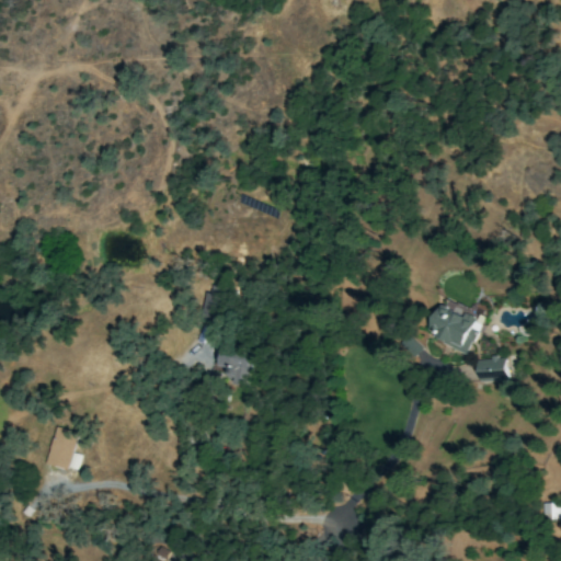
[(227,287),(205,287),(206,320),(228,319),(227,287)]
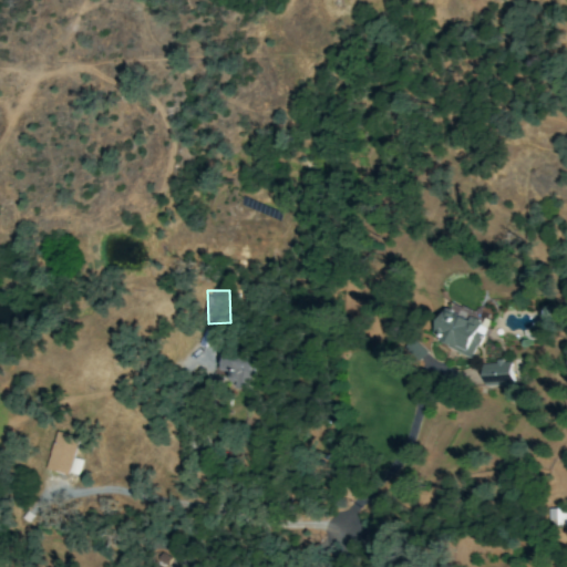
[(432,338),(473,357),(490,320),(449,302),(432,338)]
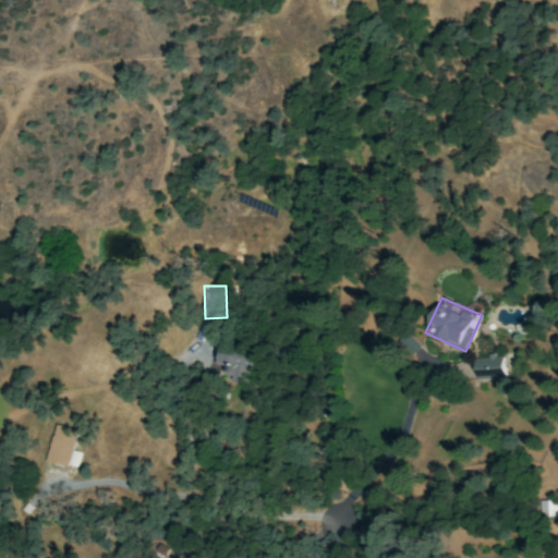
[(251,385),(255,349),(225,344),(221,364),(228,365),(227,375),(234,376),(234,381),(251,385)]
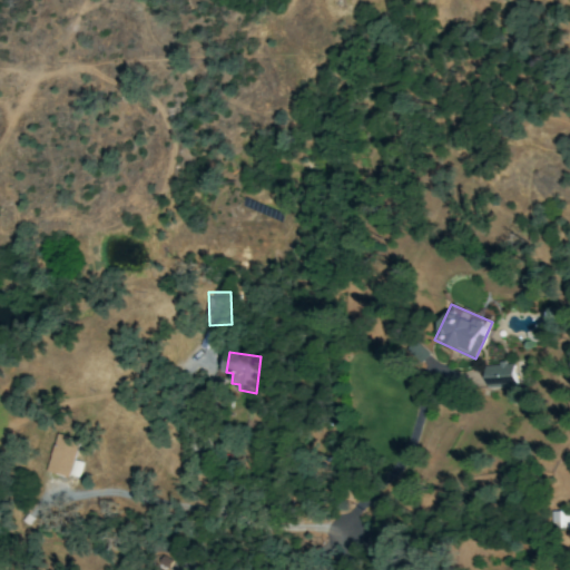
[(484,365),(485,387),(513,385),(512,363),(484,365)]
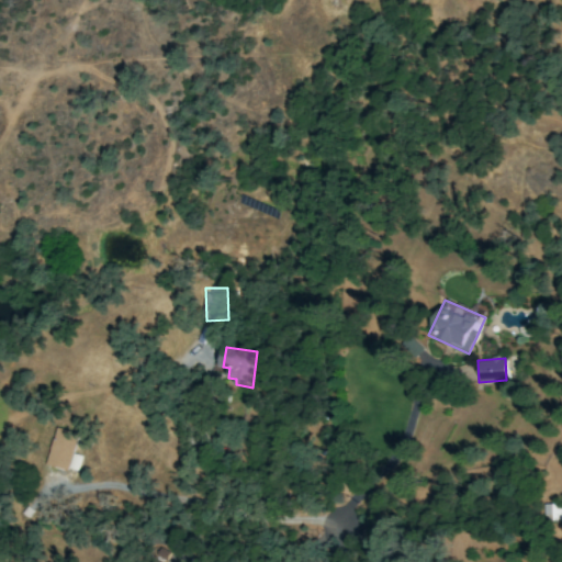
[(77,433),(56,428),(46,465),(67,471),(77,433)]
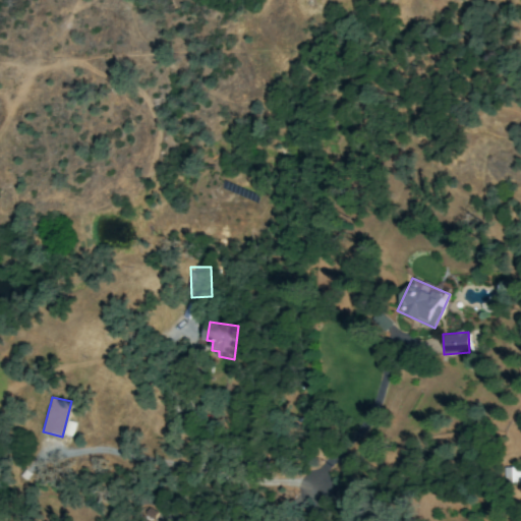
[(520,482),(520,467),(504,467),(504,483),(520,482)]
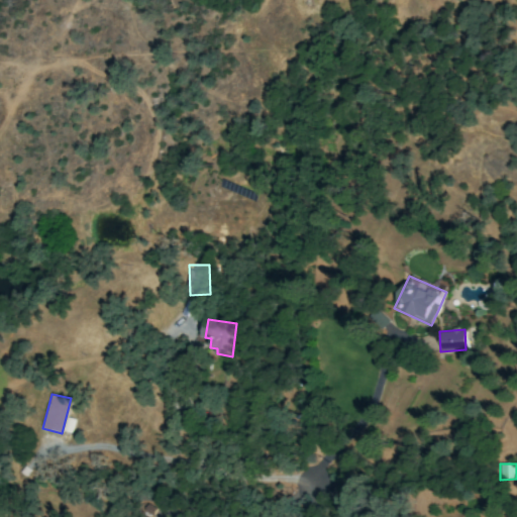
All buildings are outlined.
